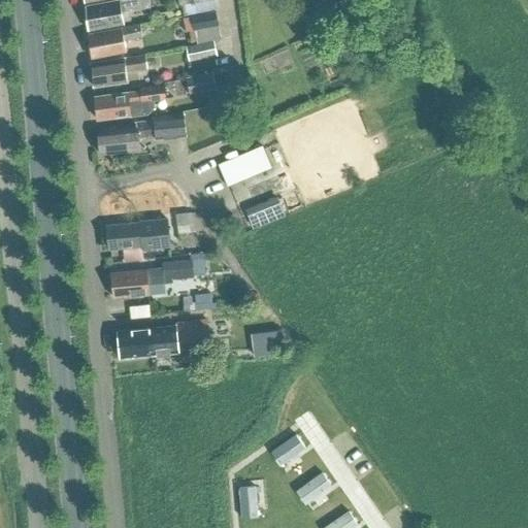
[(121,12),(151,8),(149,0),(122,0),(84,6),(88,30),(123,24),(121,12)]
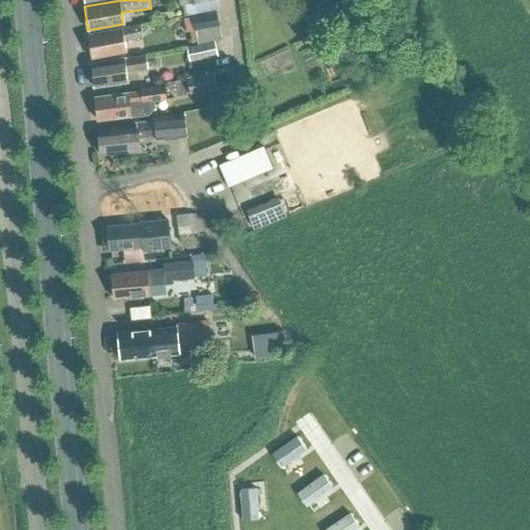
[(217,11),(215,0),(178,0),(179,5),(194,2),(195,3),(202,2),(205,13),(217,11)]
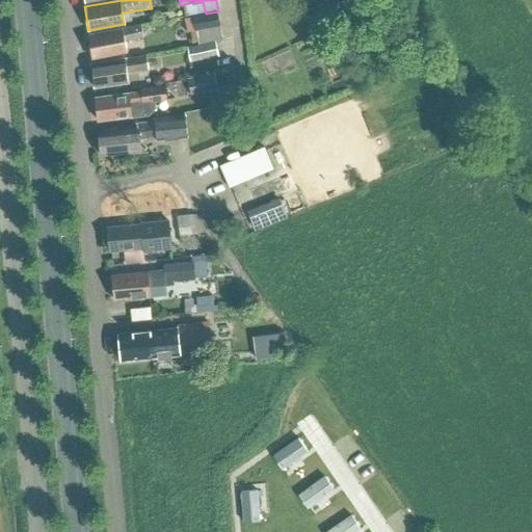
[(220,24),(218,14),(218,11),(191,18),(194,30),(220,24)]
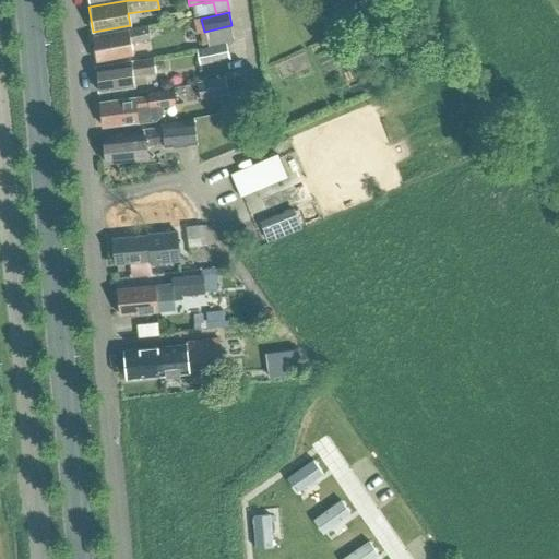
[(147,28),(135,30),(130,32),(130,31),(92,37),(96,61),(131,56),(131,43),(150,39),(147,28)]
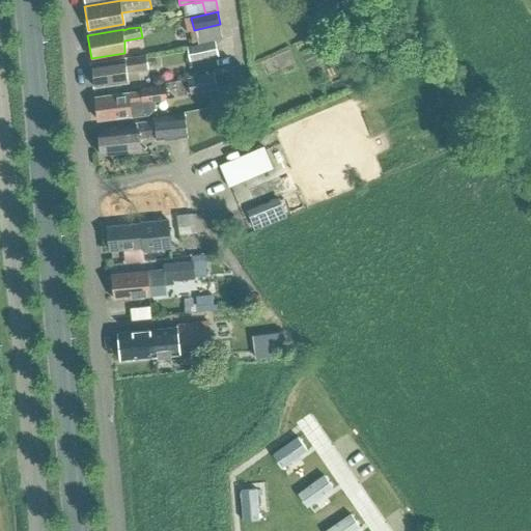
[(218,56),(215,39),(186,47),(189,62),(218,56)]
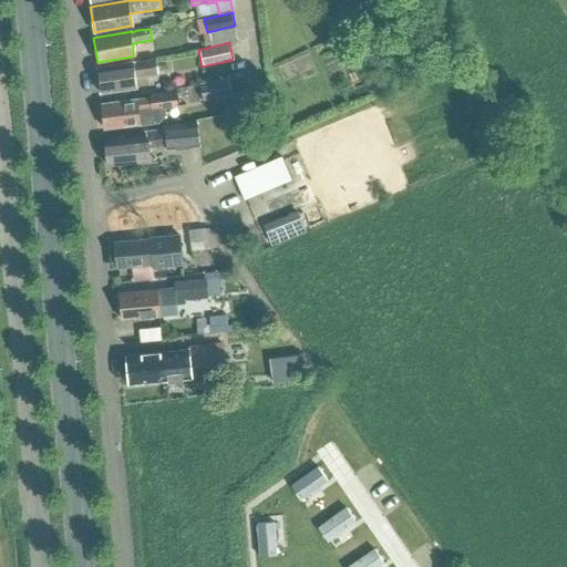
[(154,60),(150,60),(96,68),(100,93),(135,88),(133,76),(156,73),(154,60)]
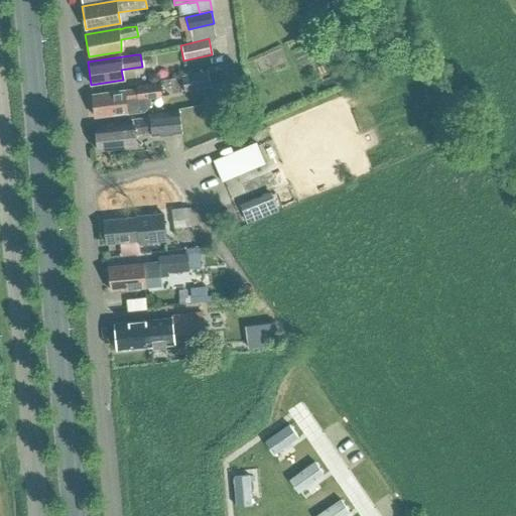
[(211,87),(209,72),(181,76),(183,91),(211,87)]
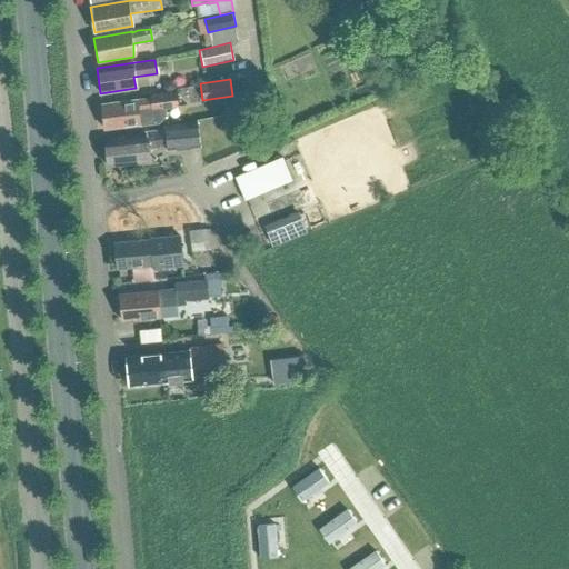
[(165,116),(163,108),(178,107),(177,92),(149,96),(150,99),(100,105),(103,130),(157,125),(165,116)]
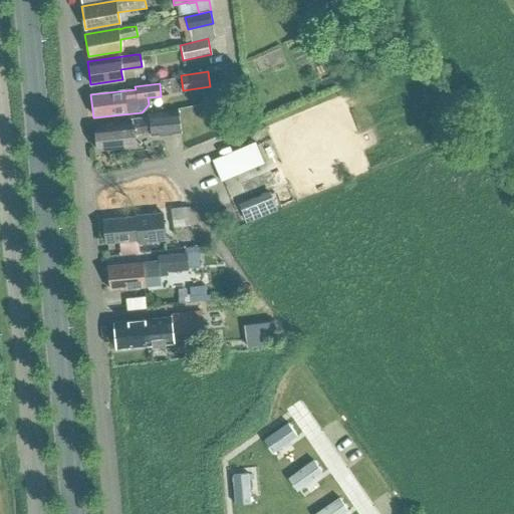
[(132,121),(132,124),(93,129),(96,151),(135,147),(134,134),(151,132),(151,136),(182,133),(180,110),(149,114),(149,119),(132,121)]
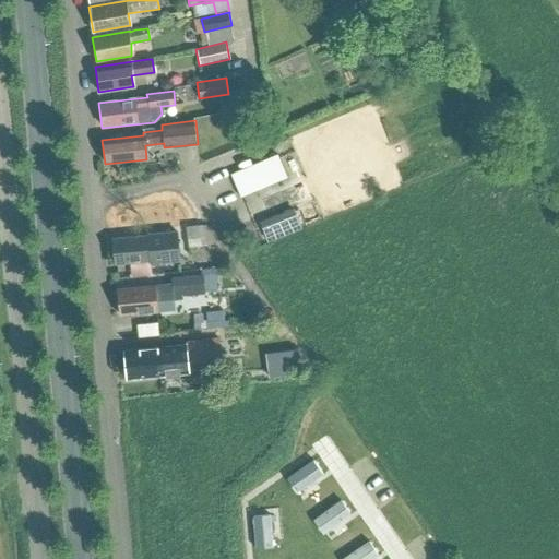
[(214,147),(217,161),(234,157),(230,144),(214,147)]
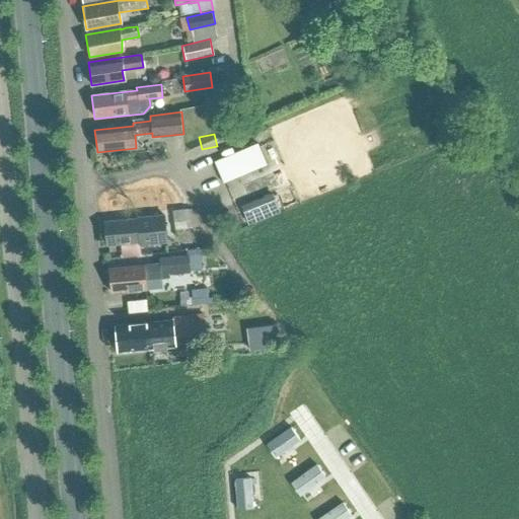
[(257,143),(215,162),(224,183),(267,164),(257,143)]
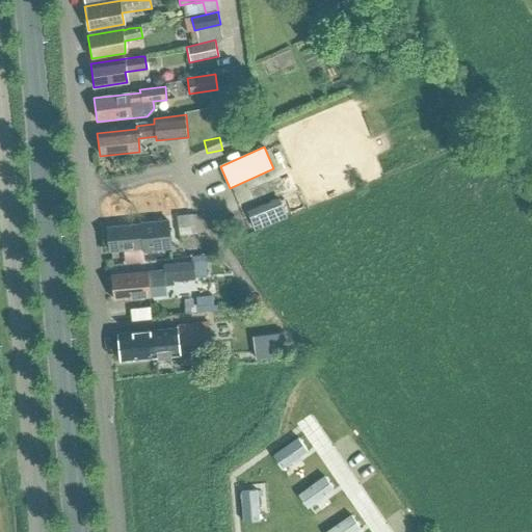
[(246,210),(253,228),(285,215),(278,197),(246,210)]
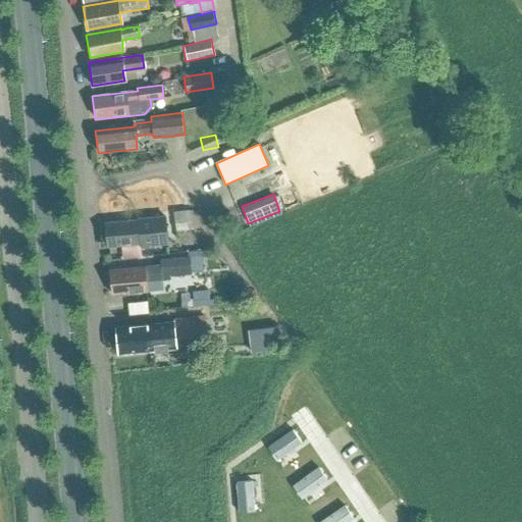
[(172,212),(174,230),(190,228),(188,210),(172,212)]
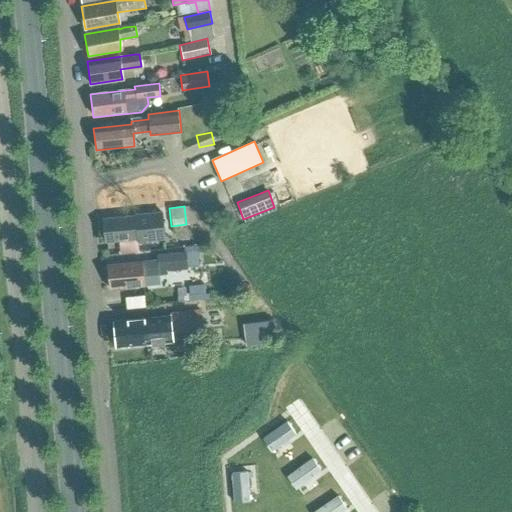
[(135,215),(103,219),(106,241),(118,239),(135,238),(138,237),(138,240),(165,237),(162,211),(135,214),(135,215)]
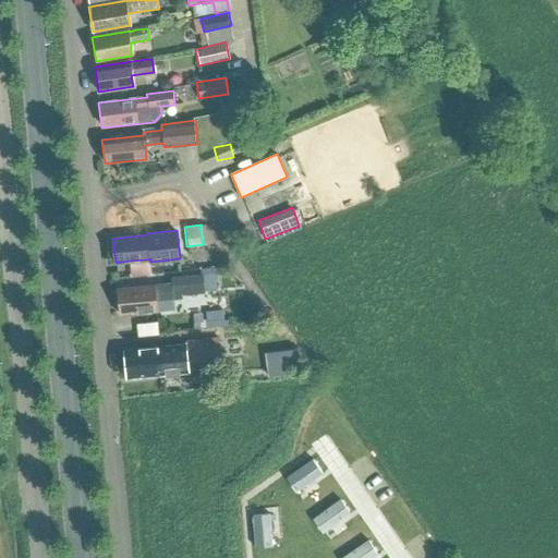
[(214,280),(201,281),(201,275),(170,278),(170,283),(117,289),(120,315),(156,312),(155,301),(172,299),(172,294),(202,291),(214,291),(214,280)]
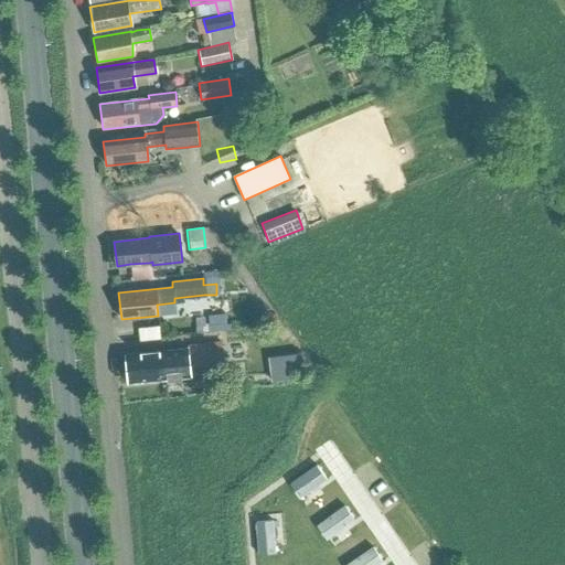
[(188,349),(125,354),(127,383),(162,380),(191,377),(190,366),(224,363),(222,344),(188,348),(188,349)]
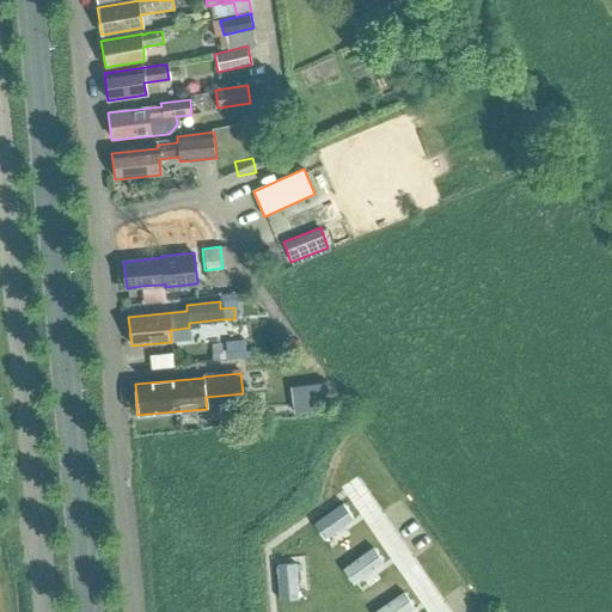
[(246,470),(232,471),(233,481),(248,479),(246,470)]
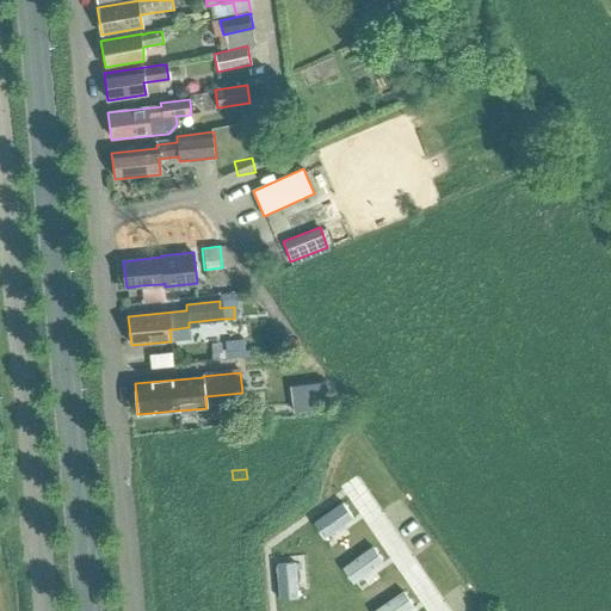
[(247,479),(233,480),(233,489),(247,488),(247,479)]
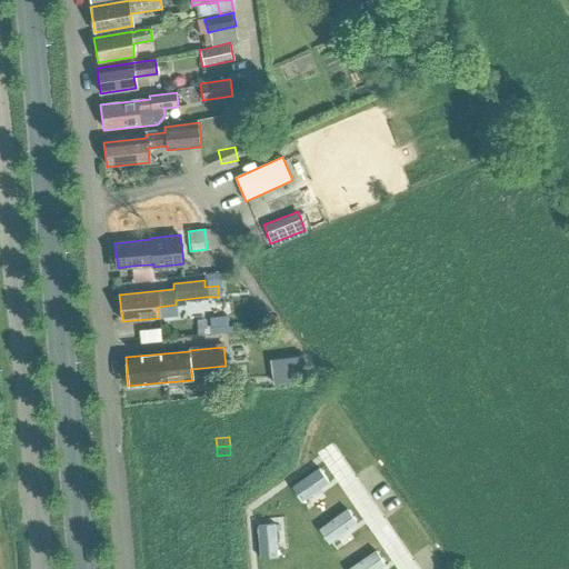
[(233,488),(220,489),(221,498),(235,497),(233,488)]
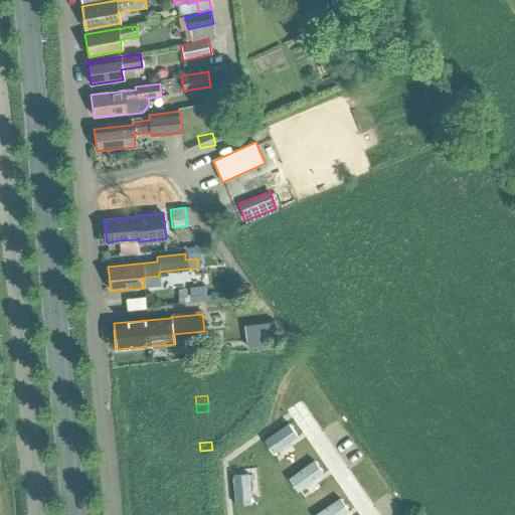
[(215,481),(203,482),(204,490),(216,489),(215,481)]
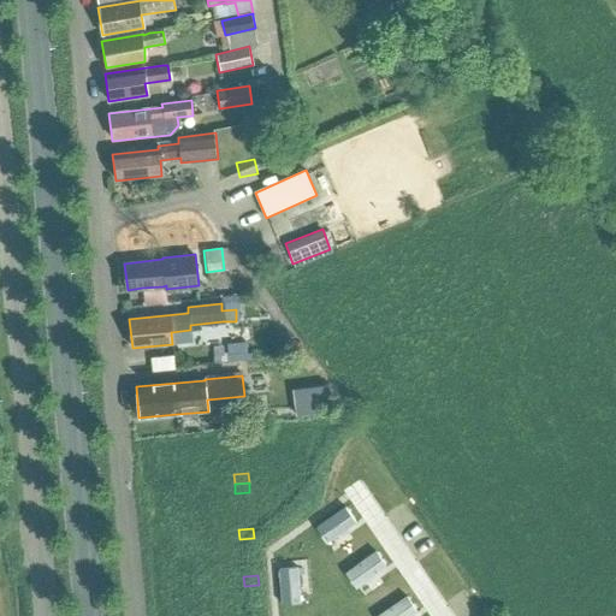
[(259,585),(244,586),(244,596),(259,594),(259,585)]
